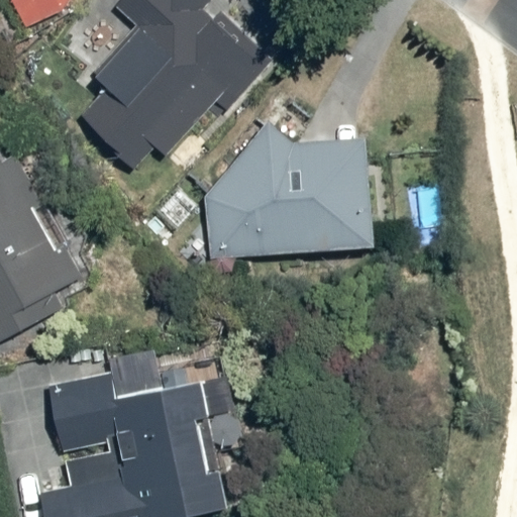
[(12,0),(25,27),(61,11),(69,0),(12,0)]
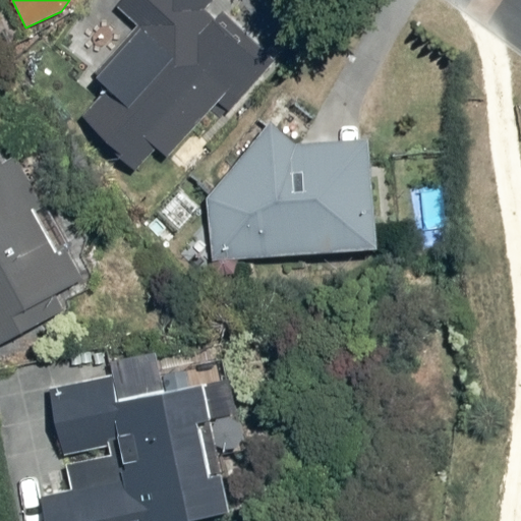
[(82,112),(135,166),(157,145),(171,160),(263,69),(204,9),(212,0),(125,0),(117,8),(138,31),(92,77),(105,91),(82,112)]
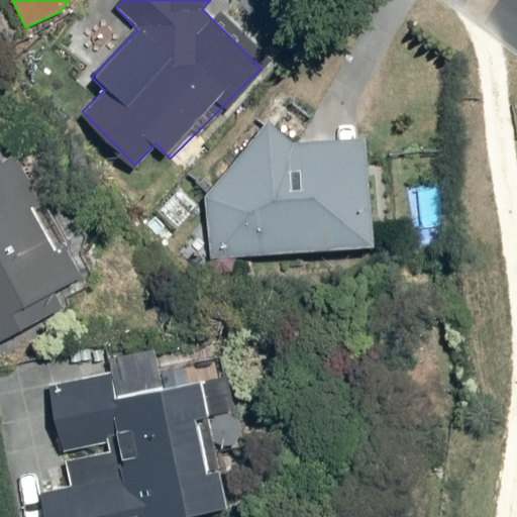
[(208,189),(208,255),(372,248),(366,135),(300,138),(299,133),(255,135),(208,189)]
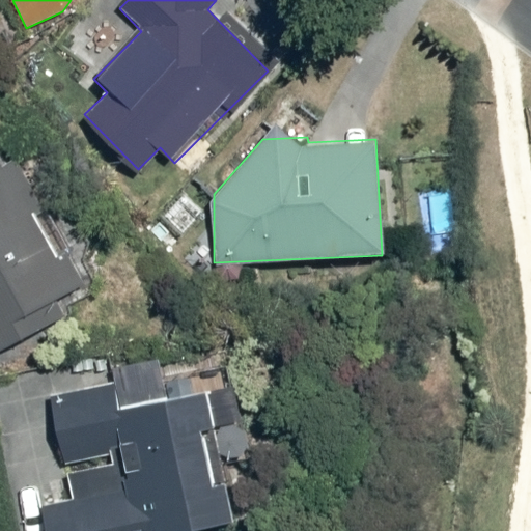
[(0,343),(31,327),(23,313),(85,279),(68,250),(55,257),(0,157),(0,343)]
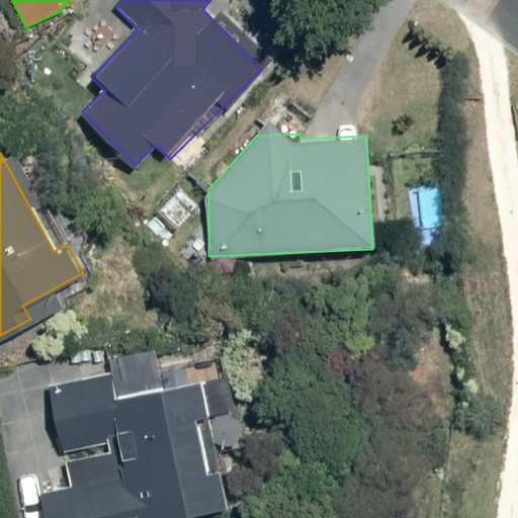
[(207,464),(205,449),(239,444),(225,354),(180,361),(177,345),(107,356),(110,372),(54,381),(65,450),(71,449),(77,486),(46,491),(49,517),(179,517),(230,510),(223,462),(207,464)]
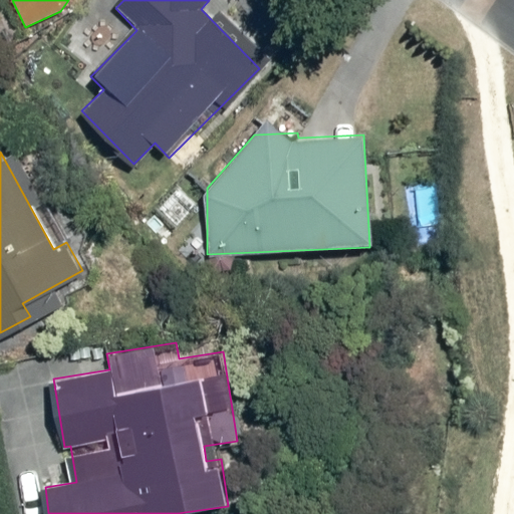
All buildings are outlined.
